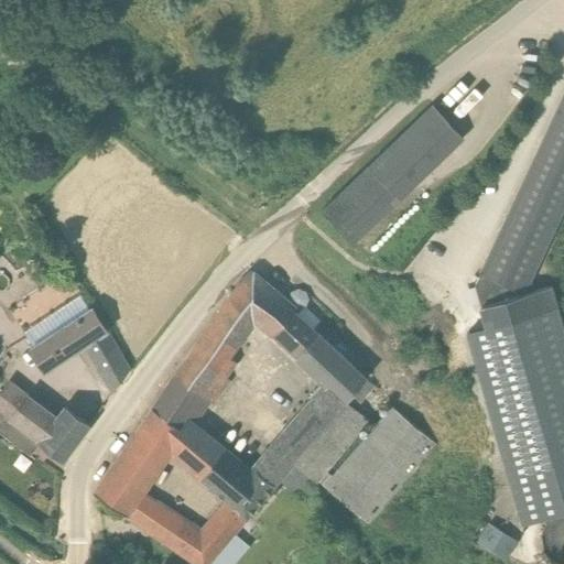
[(551,286),(531,291),(563,218),(563,96),(475,286),(487,327),(557,308),(551,286)]
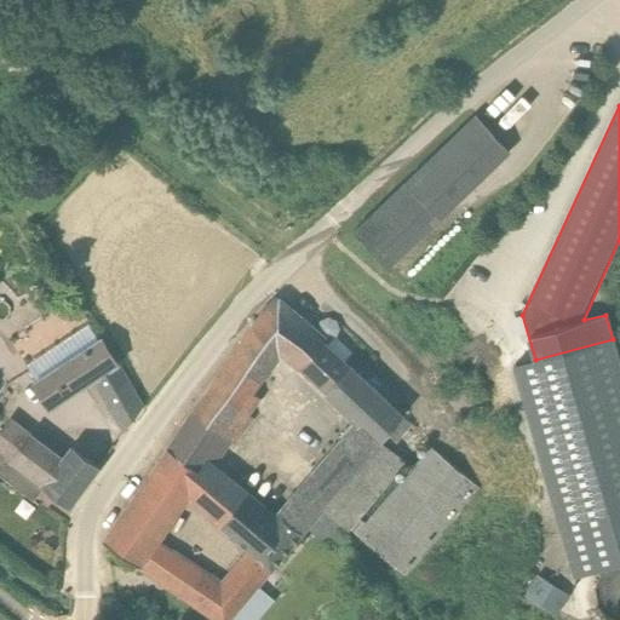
[(390,274),(514,155),(474,114),(351,233),(390,274)]
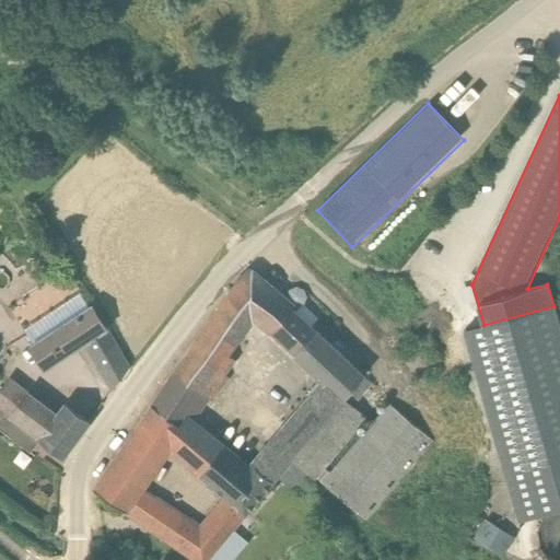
[(272,334),(293,310),(295,306),(252,270),(229,299),(256,318),(272,334)]
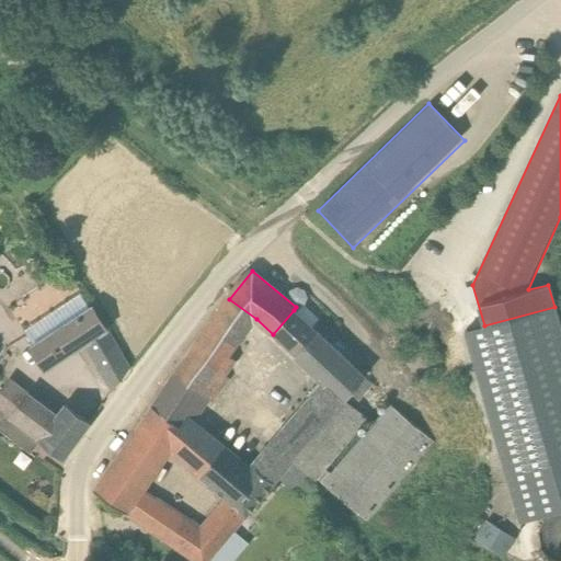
[(35,339),(90,305),(83,294),(29,328),(35,339)]
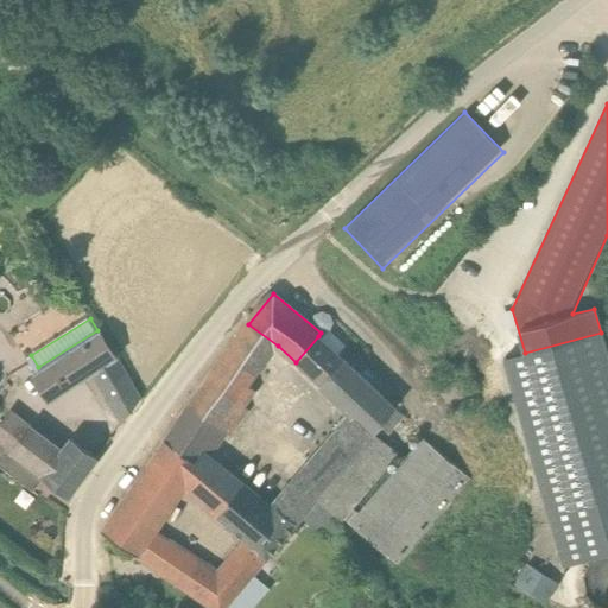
[(99,331),(31,377),(48,403),(94,374),(122,422),(139,400),(99,331)]
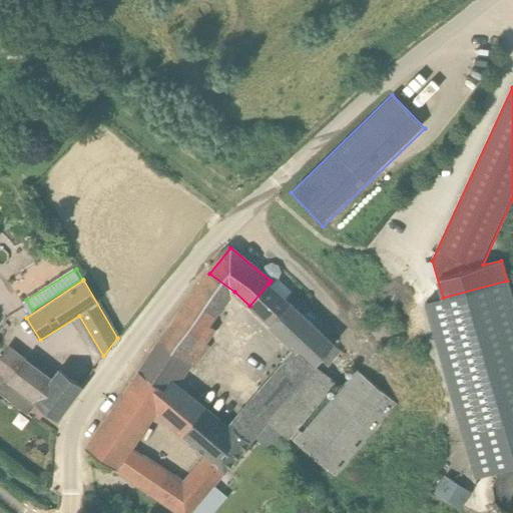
[(512,302),(507,281),(443,298),(425,303),(476,478),(512,466),(512,302)]
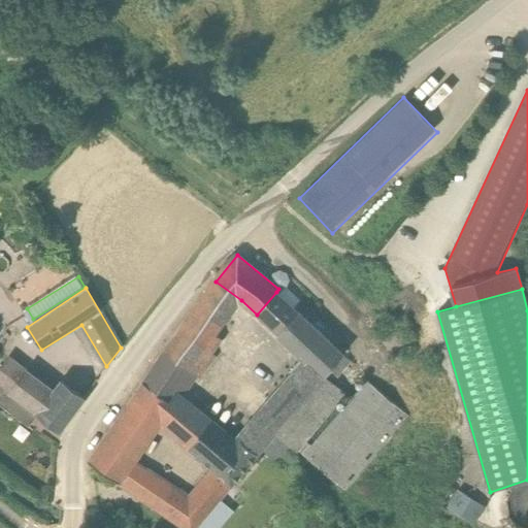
[(276,292),(257,315),(282,338),(302,316),(276,292)]
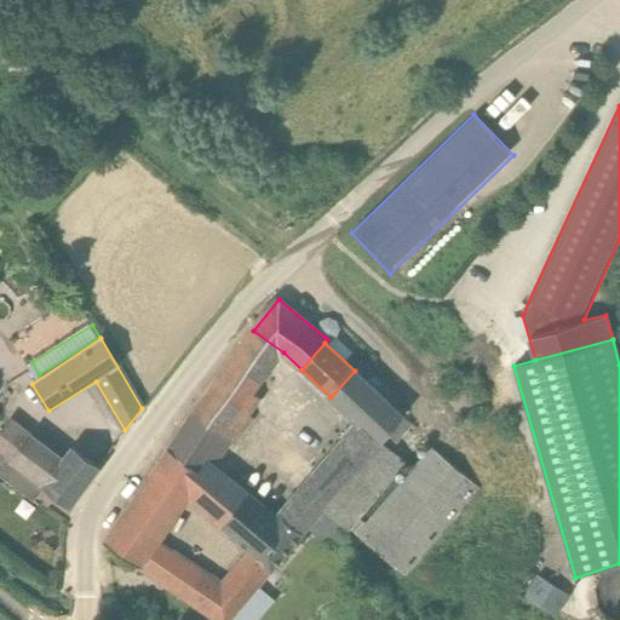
[(242,345),(170,448),(199,470),(205,460),(222,434),(235,445),(253,419),(247,414),(258,400),(251,394),(269,367),(242,345)]
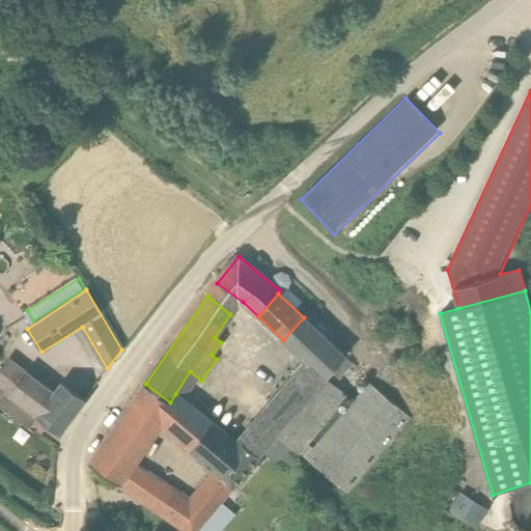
[(306,457),(313,448),(310,445),(350,396),(335,385),(354,363),(304,317),(283,340),(309,363),(239,445),(258,463),(266,454),(278,440),(296,453),(301,457),(303,454),(306,457)]
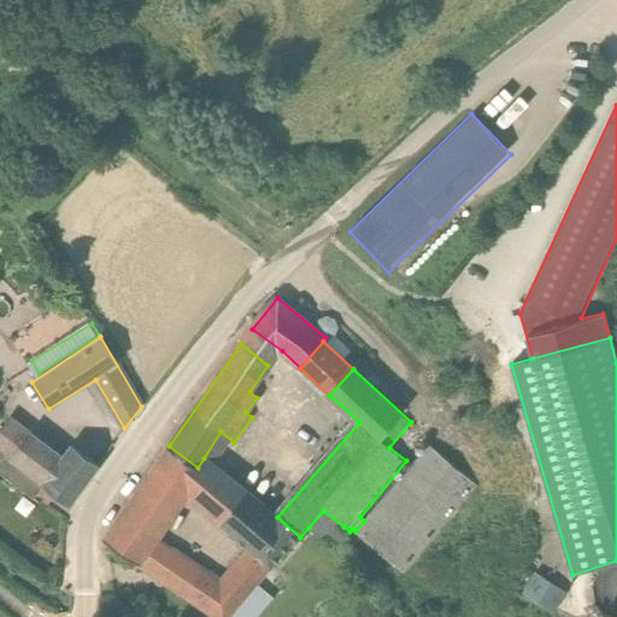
[(98,465),(70,445),(62,456),(10,417),(0,430),(0,474),(34,500),(45,485),(72,503),(98,465)]
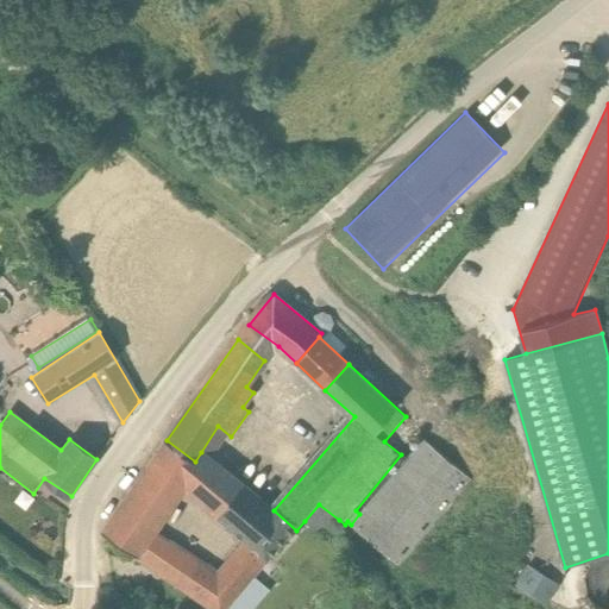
[(424,439),(359,514),(351,525),(397,564),(470,478),(424,439)]
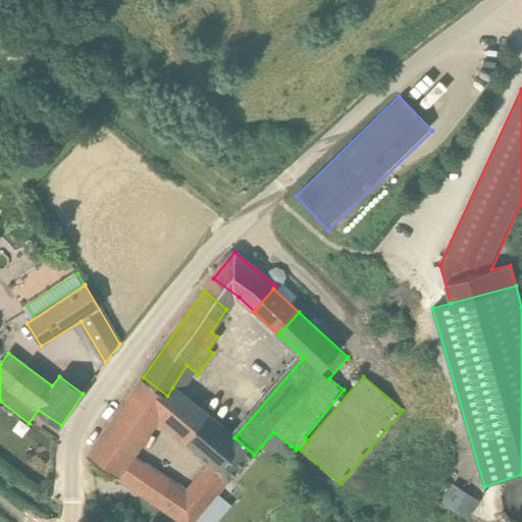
[(211,464),(186,493),(132,457),(118,475),(184,521),(197,521),(254,455),(235,437),(172,387),(167,396),(143,377),(142,377),(132,393),(211,464)]
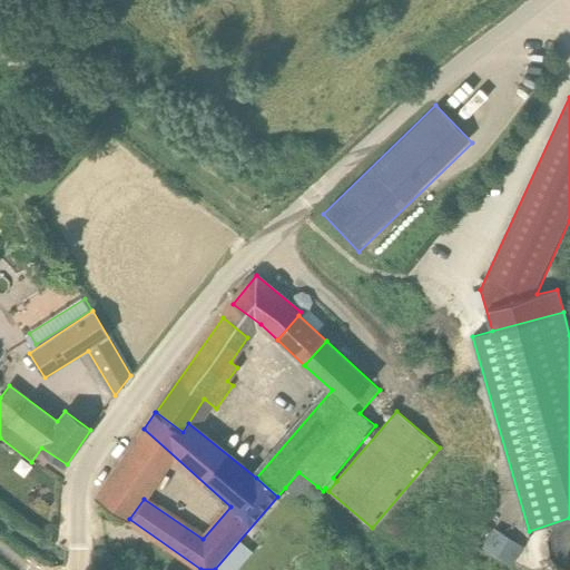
[(128,521),(129,519),(144,499),(163,471),(136,443),(134,442),(95,498),(128,521)]
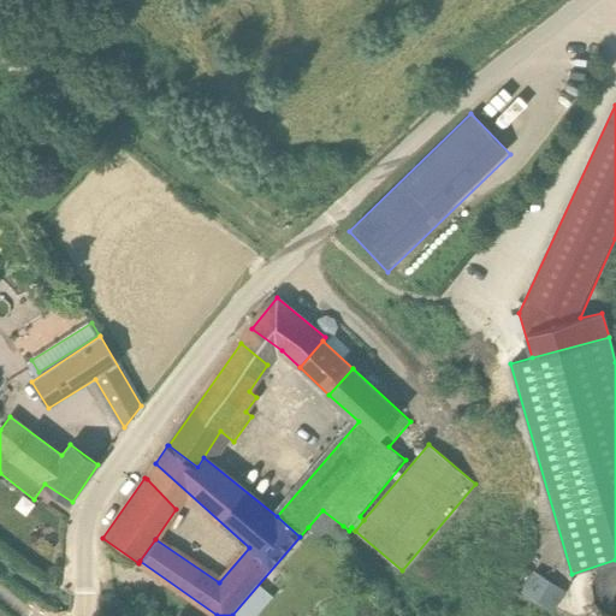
[(323,510),(308,527),(329,544),(343,526),(323,510)]
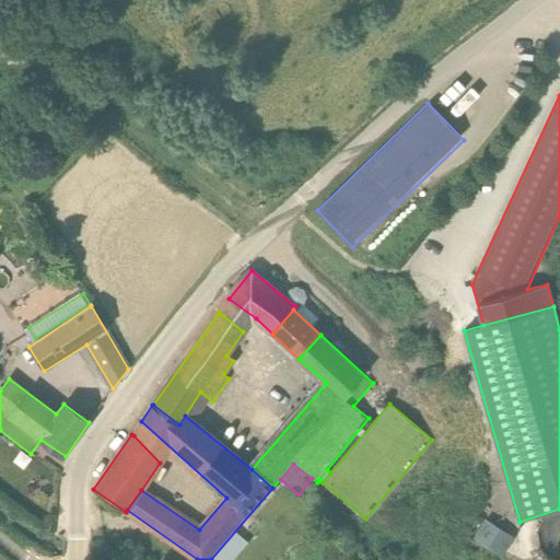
[(475,537),(505,556),(516,538),(486,520),(475,537)]
